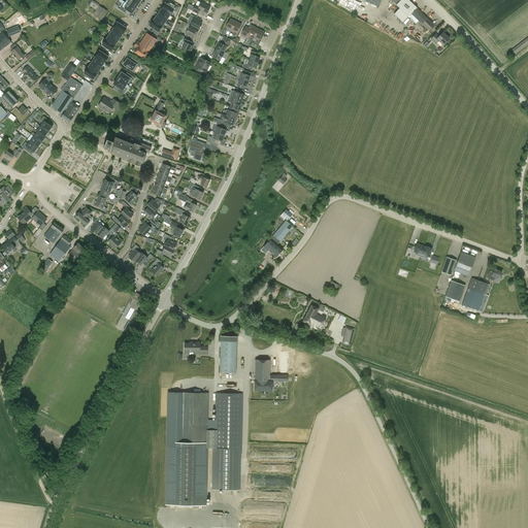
[(108,11),(101,7),(99,6),(99,5),(92,0),(89,6),(96,10),(93,14),(102,21),(108,11)]
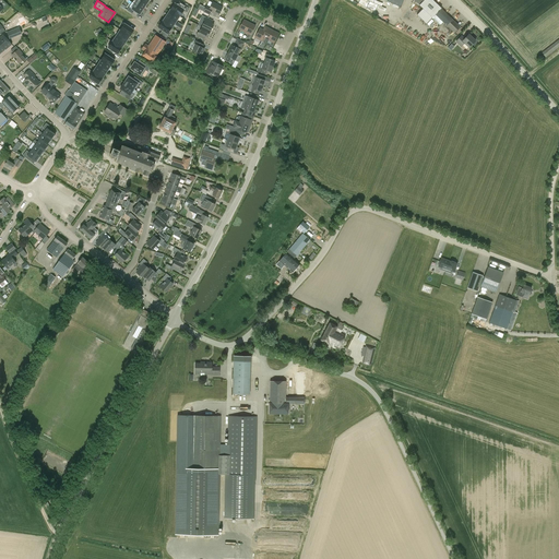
[(143,10),(146,6),(139,0),(138,0),(135,4),(143,10)]
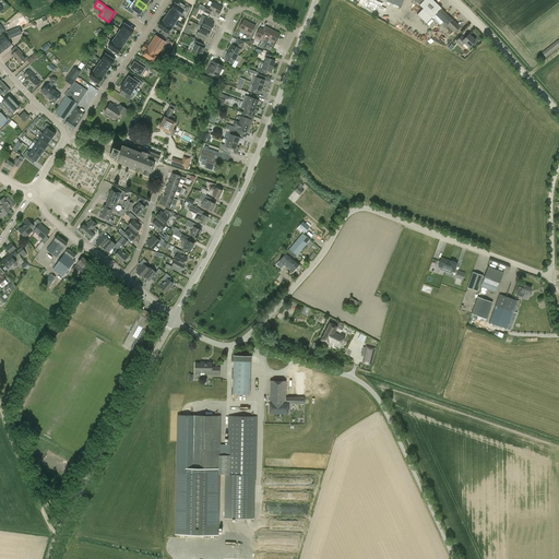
[(379,0),(379,1),(378,0),(376,6),(383,10),(387,2),(401,8),(403,0),(379,0)]
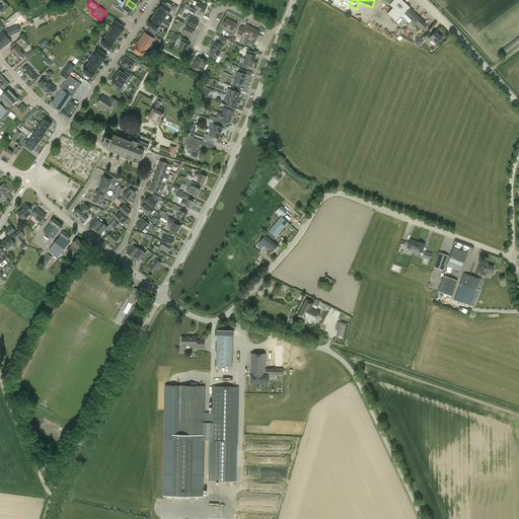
[(384,0),(389,5),(392,8),(386,14),(395,22),(400,17),(408,24),(411,21),(422,31),(427,25),(410,8),(401,0),(384,0)]
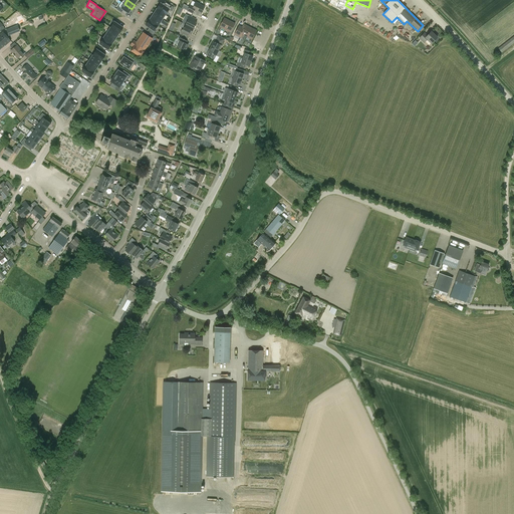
[(196,3),(194,7),(190,5),(187,11),(193,14),(195,11),(201,14),(205,7),(196,3)]
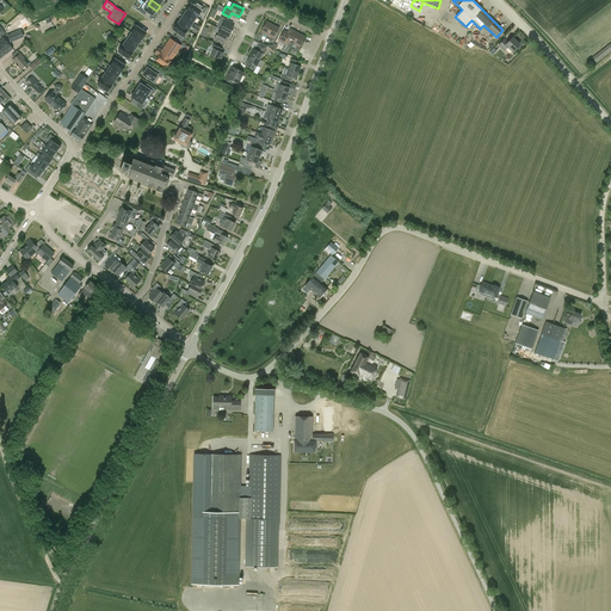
[(153,17),(156,11),(148,5),(143,11),(141,8),(139,12),(144,16),(146,12),(153,17)]
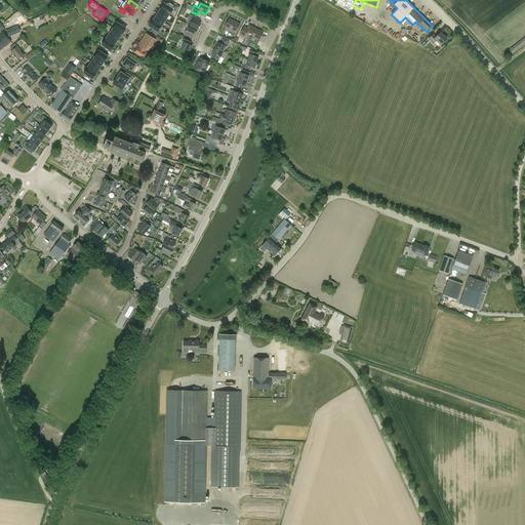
[(172,4),(170,8),(164,4),(160,9),(169,15),(172,10),(175,12),(177,8),(172,4)]
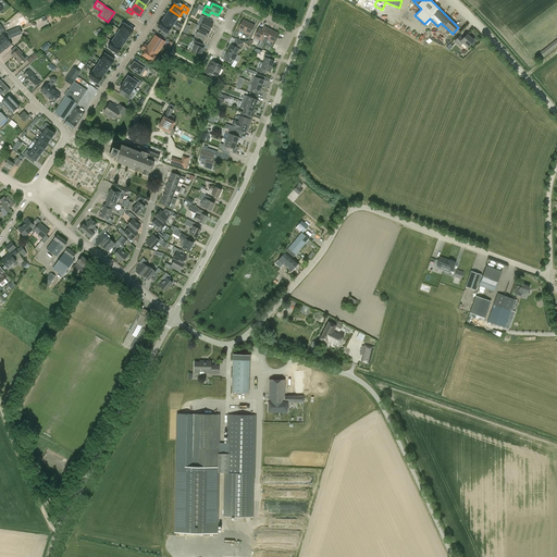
[(170,10),(166,16),(175,22),(178,16),(180,16),(170,10)]
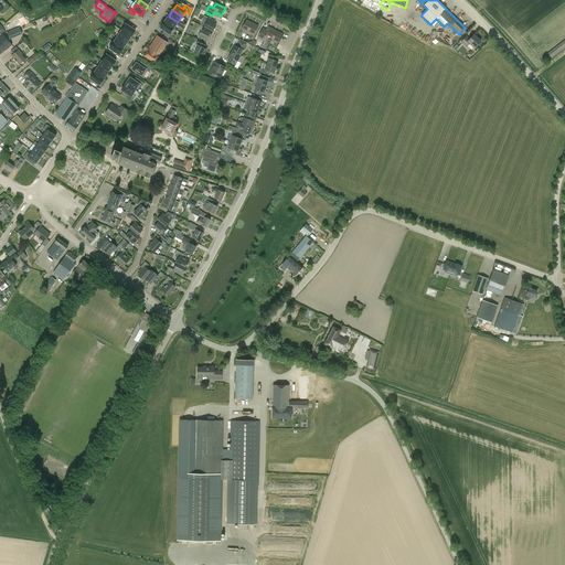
[(202,21),(200,25),(213,32),(216,25),(214,25),(216,21),(204,16),(202,20),(202,21)]
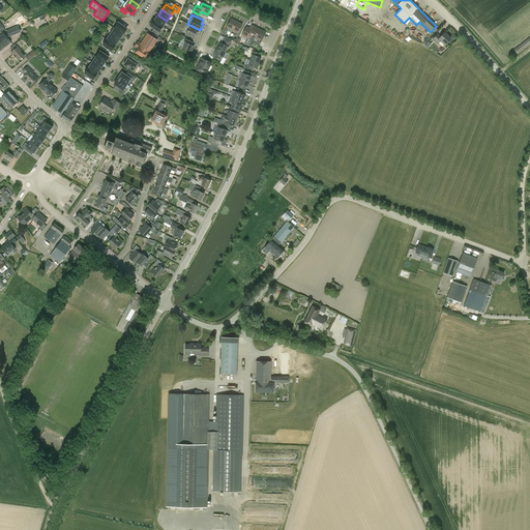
[(154,21),(163,27),(167,21),(158,16),(154,21)]
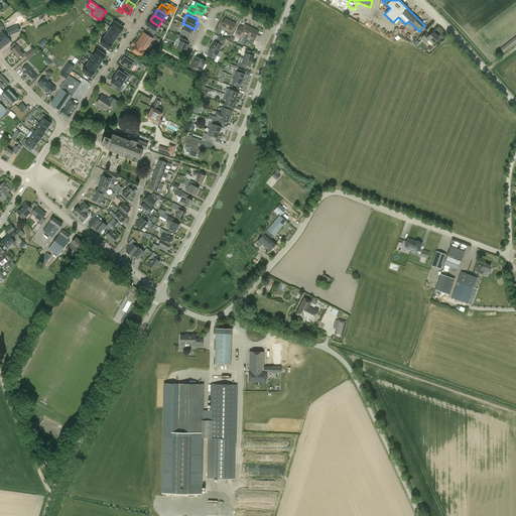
[(223,29),(226,30),(231,21),(225,18),(219,30),(221,31),(223,29)]
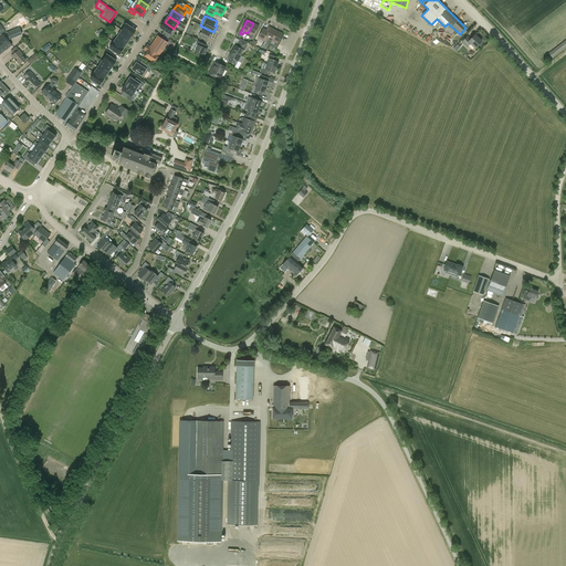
[(170,35),(174,29),(165,22),(160,29),(166,32),(163,35),(168,40),(171,35),(170,35)]
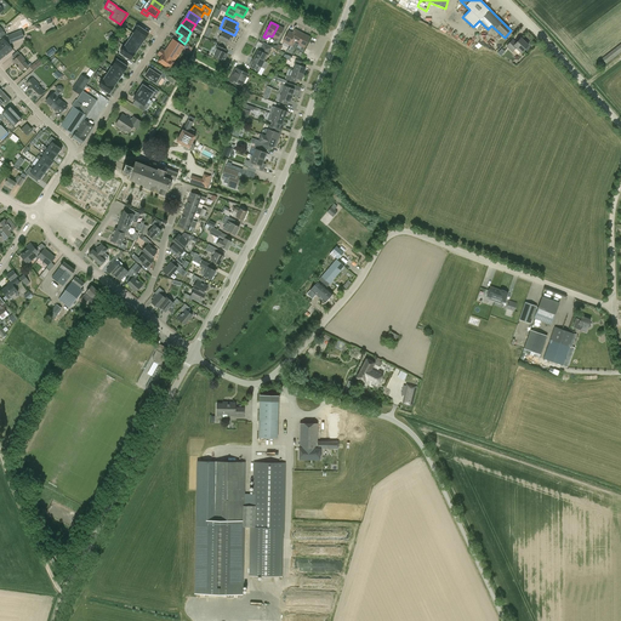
[(284,29),(278,26),(272,36),(275,39),(273,43),(277,44),(284,29)]
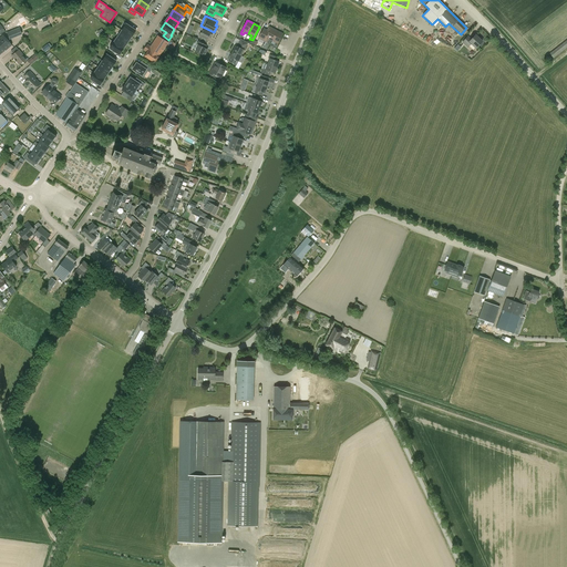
[(126,24),(122,31),(132,38),(136,31),(126,24)]
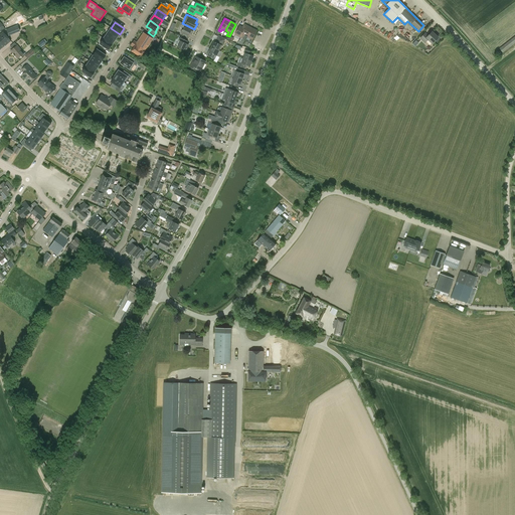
[(188,36),(189,34),(191,34),(194,29),(182,23),(180,27),(182,30),(180,32),(188,36)]
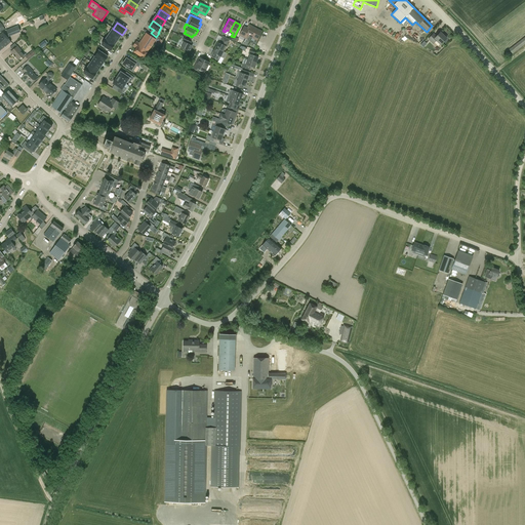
[(239,36),(245,39),(251,27),(249,25),(247,28),(244,27),(239,36)]
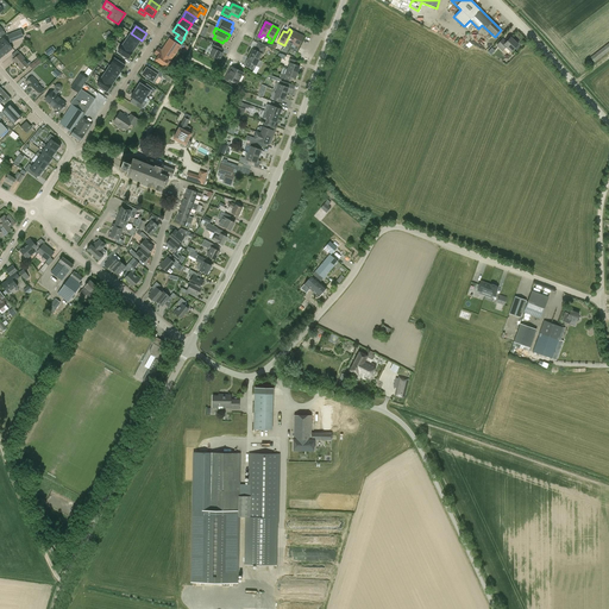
[(20,31),(7,36),(11,43),(24,38),(20,31)]
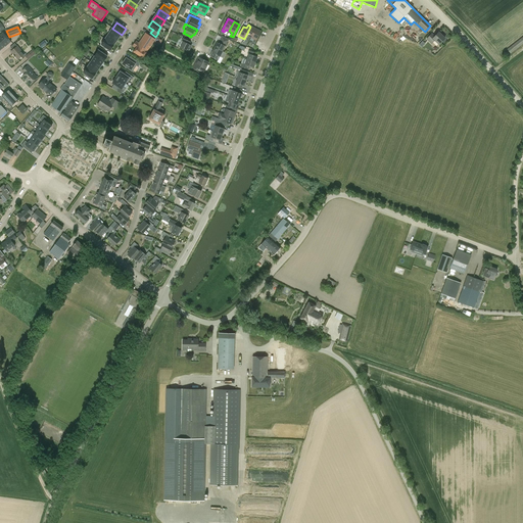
[(245,42),(246,40),(248,37),(251,38),(255,29),(250,27),(244,39),(243,41),(245,42)]
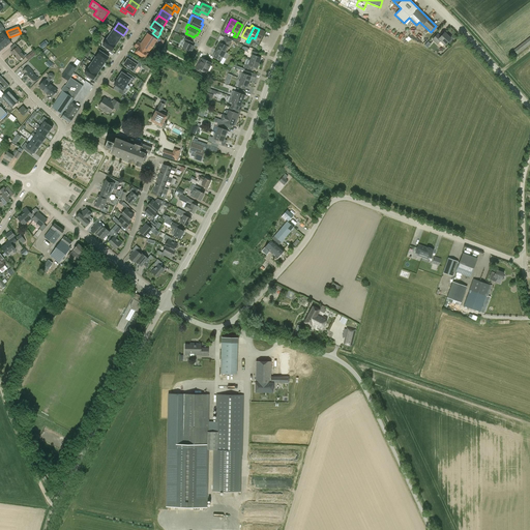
[(114,29),(111,34),(119,40),(122,35),(123,35),(114,29)]
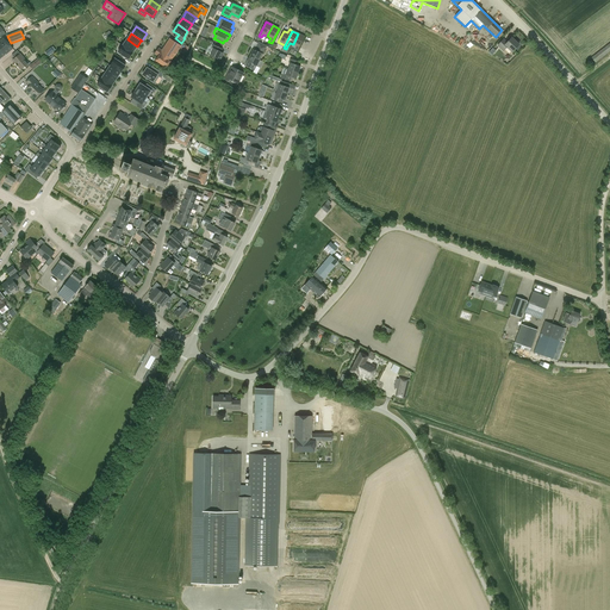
[(305,37),(298,33),(293,44),(296,47),(294,50),(297,51),(305,37)]
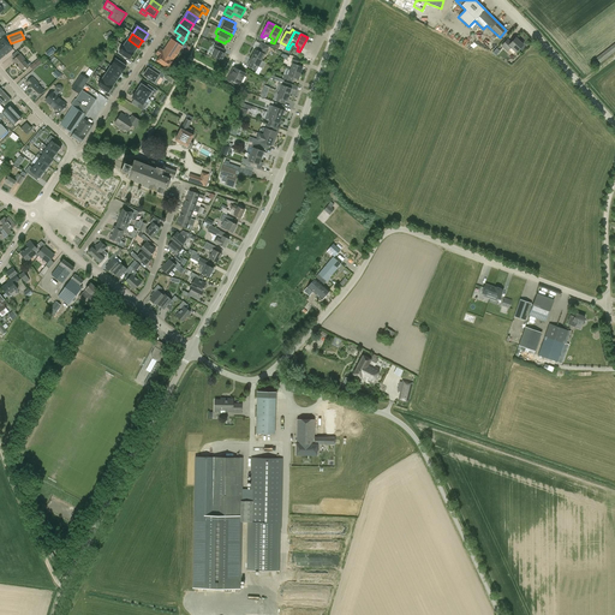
[(0,59),(5,55),(6,55),(13,49),(4,39),(0,41),(0,59)]
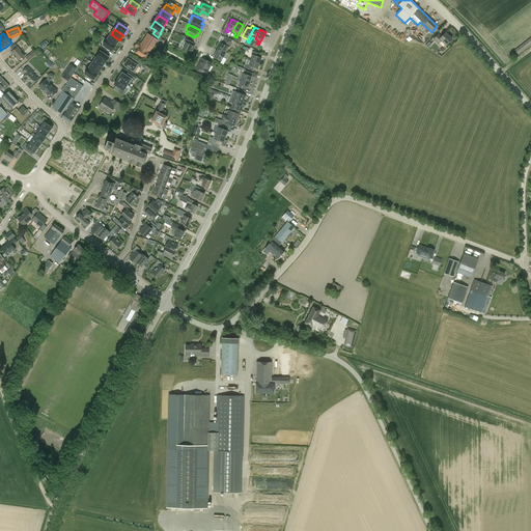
[(448,35),(445,33),(441,37),(438,34),(434,39),(438,45),(441,42),(446,46),(451,39),(450,38),(451,37),(451,36),(450,35),(449,35),(448,35)]
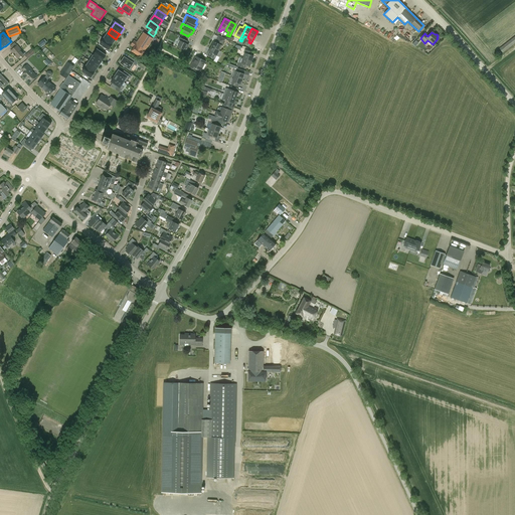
[(108,33),(104,39),(112,44),(116,39),(108,33)]
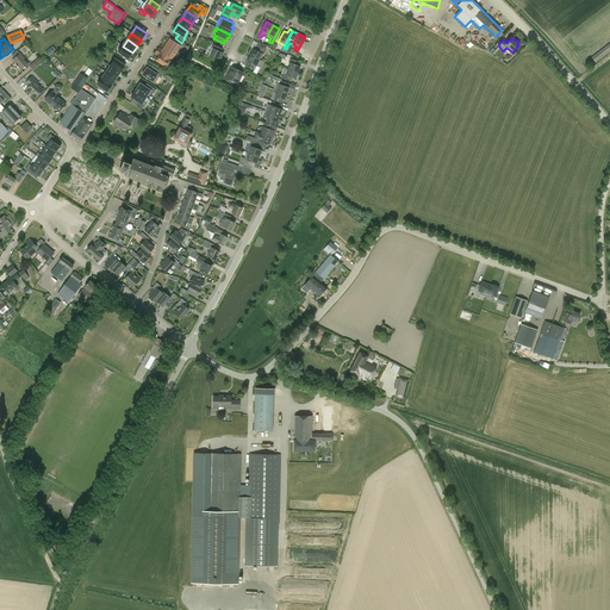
[(170,39),(162,50),(173,57),(181,47),(170,39)]
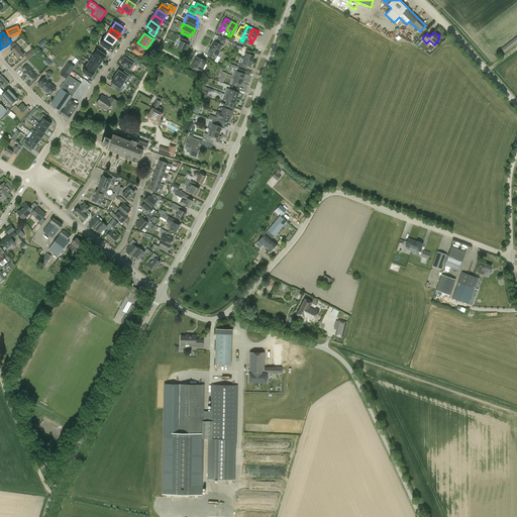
[(220,52),(222,46),(223,47),(225,43),(224,43),(226,40),(225,40),(226,39),(219,35),(215,42),(212,47),(220,52)]
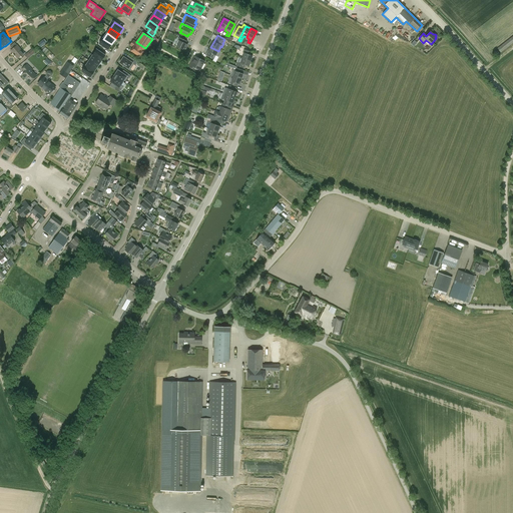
[(512,43),(512,36),(497,49),(500,53),(512,43)]
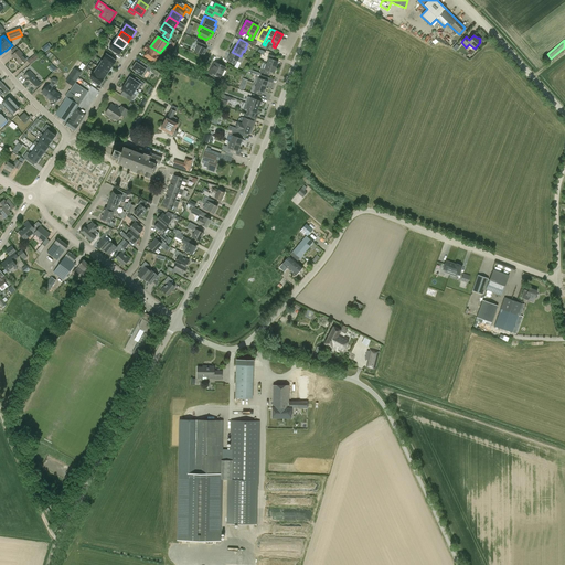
[(206,50),(204,49),(206,45),(196,41),(195,44),(198,45),(194,52),(203,56),(206,50)]
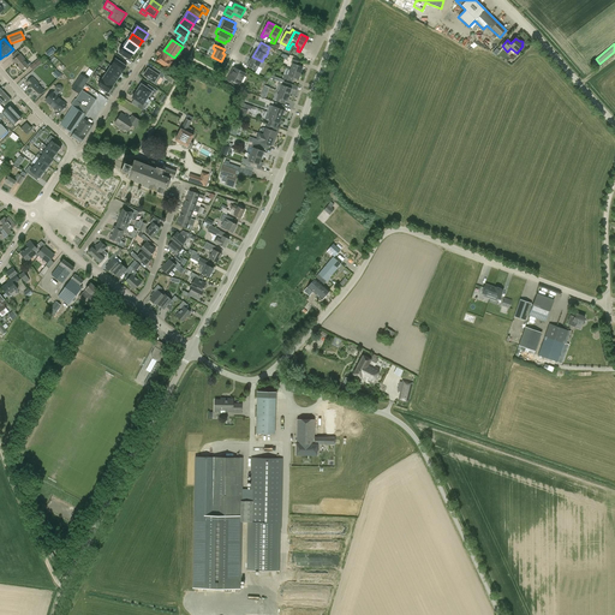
[(133,53),(124,47),(124,46),(119,53),(130,60),(133,53)]
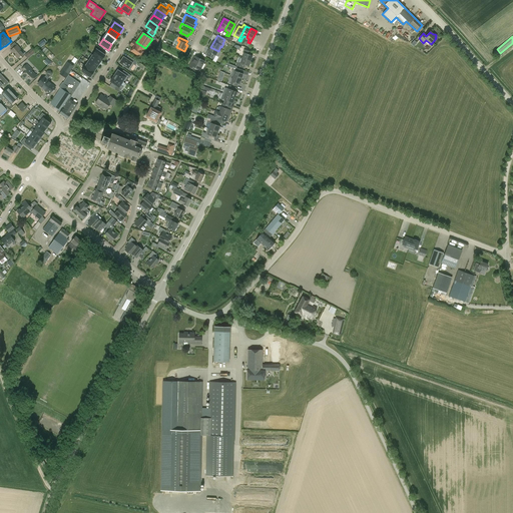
[(43,40),(38,44),(41,47),(45,43),(46,42),(44,39),(43,40)]
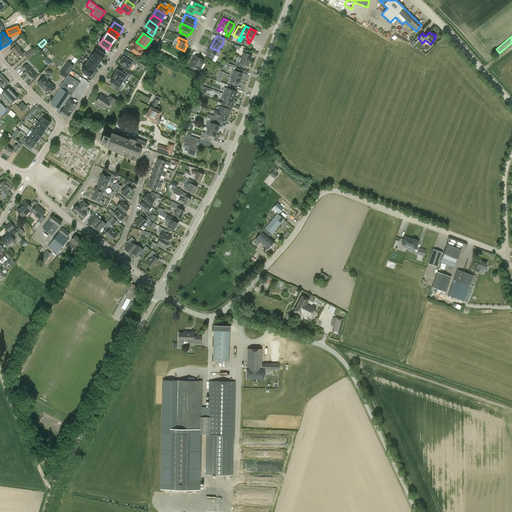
[(139,57),(145,48),(136,42),(136,43),(133,41),(130,46),(133,48),(130,51),(139,57)]
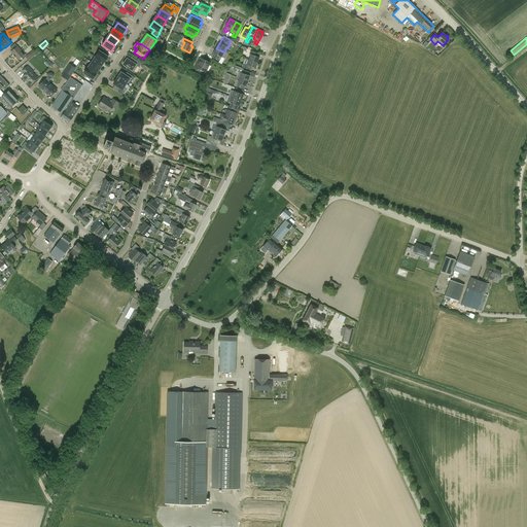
[(23,59),(26,57),(18,46),(10,53),(18,61),(22,58),(23,59)]
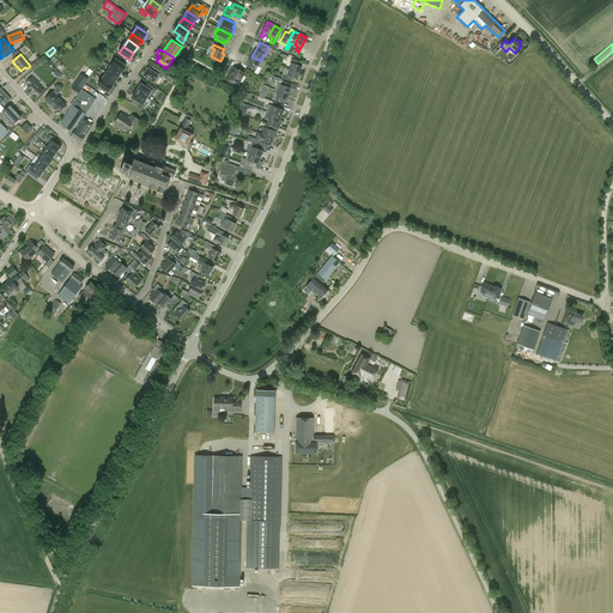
[(258,67),(262,70),(265,62),(261,61),(252,56),(248,62),(249,62),(248,67),(255,71),(258,67)]
